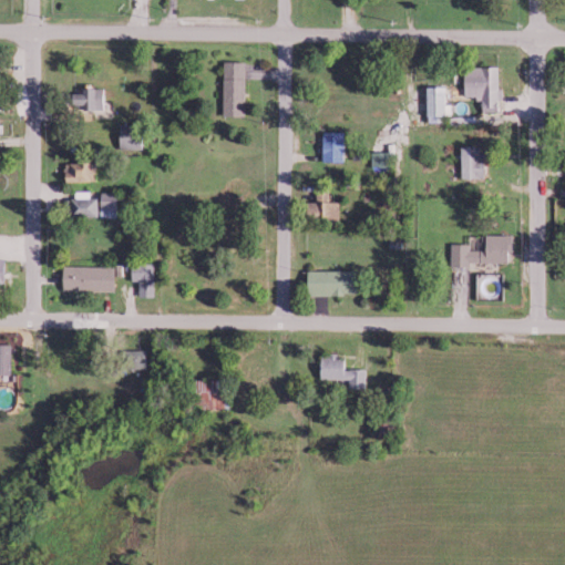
[(222,117),(245,117),(246,62),(223,62),(222,117)]
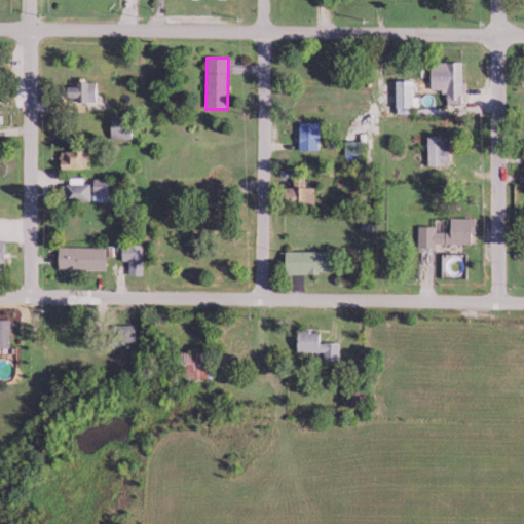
[(463,63),(432,63),(433,90),(444,90),(445,102),(462,102),(461,94),(463,94),(463,63)]
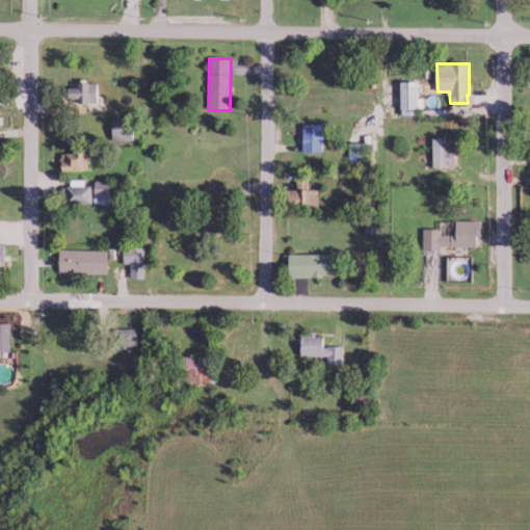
[(419,82),(400,82),(401,115),(420,115),(419,82)]
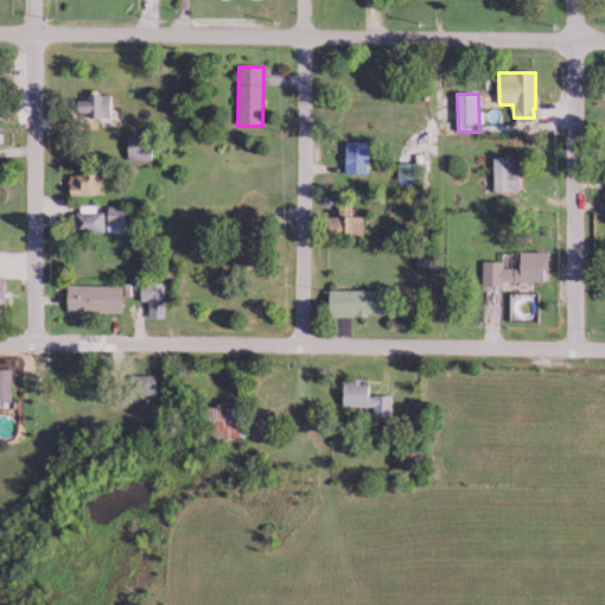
[(113,119),(113,95),(87,96),(88,101),(78,101),(78,113),(91,113),(91,119),(113,119)]
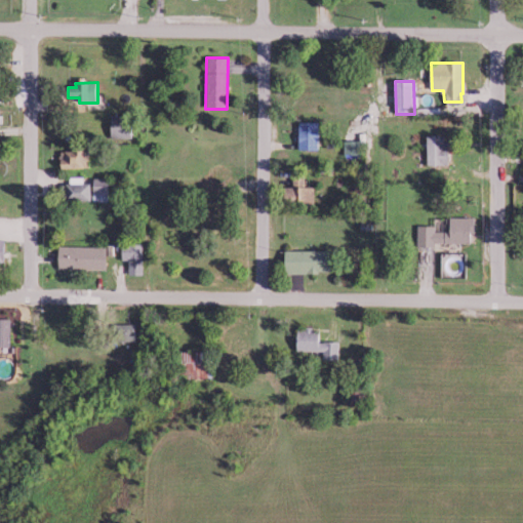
[(132,139),(133,117),(109,117),(109,138),(132,139)]
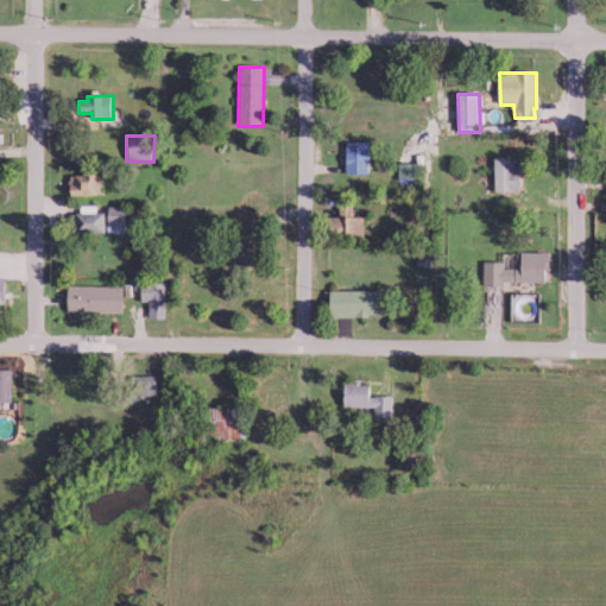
[(370,143),(347,143),(347,175),(370,175),(370,143)]
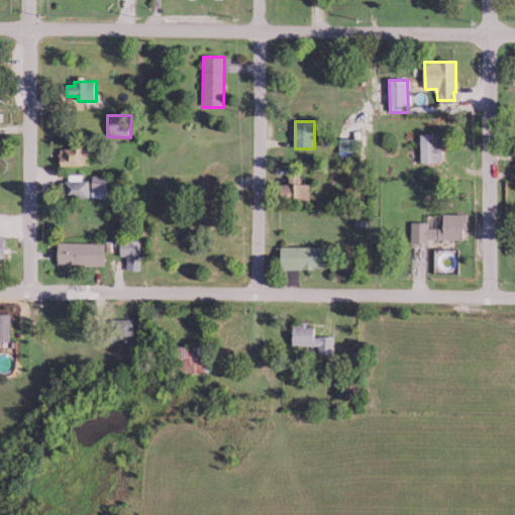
[(442,163),(441,133),(419,135),(421,164),(442,163)]
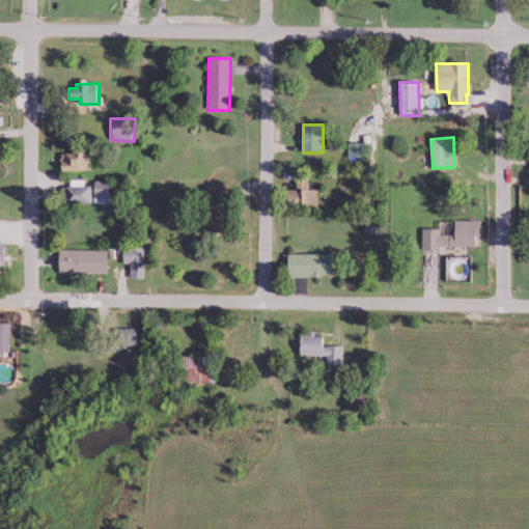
[(63,171),(90,170),(90,151),(63,152),(63,171)]
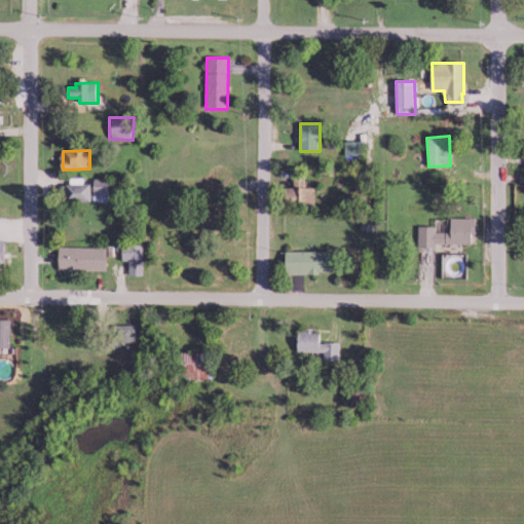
[(291,172),(290,207),(314,207),(315,187),(306,187),(306,173),(291,172)]
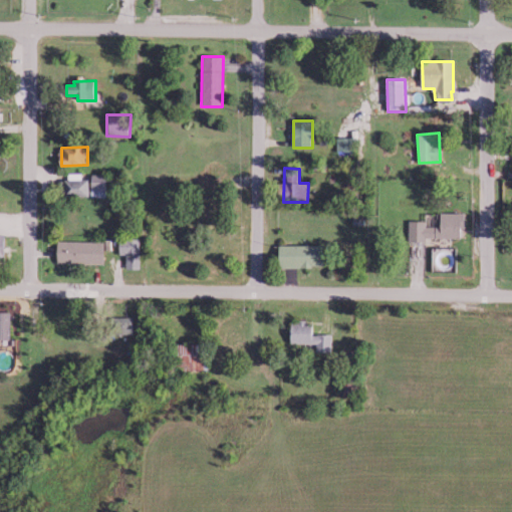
[(105,198),(106,176),(90,175),(90,181),(80,180),(80,175),(66,174),(65,197),(105,198)]
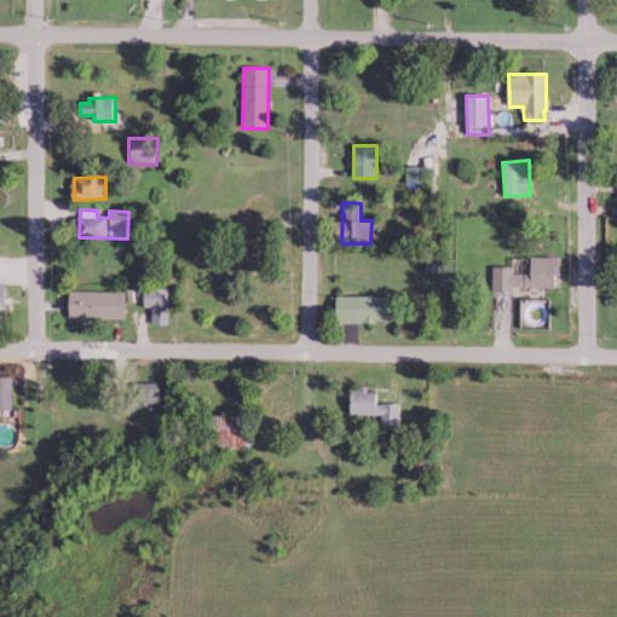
[(559,257),(532,258),(532,274),(514,275),(514,267),(490,267),(490,294),(513,293),(513,288),(559,288),(559,257)]
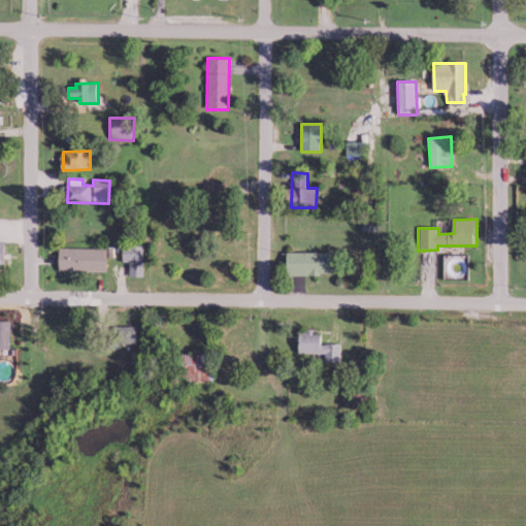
[(142,245),(121,245),(122,263),(128,263),(129,277),(143,276),(142,245)]
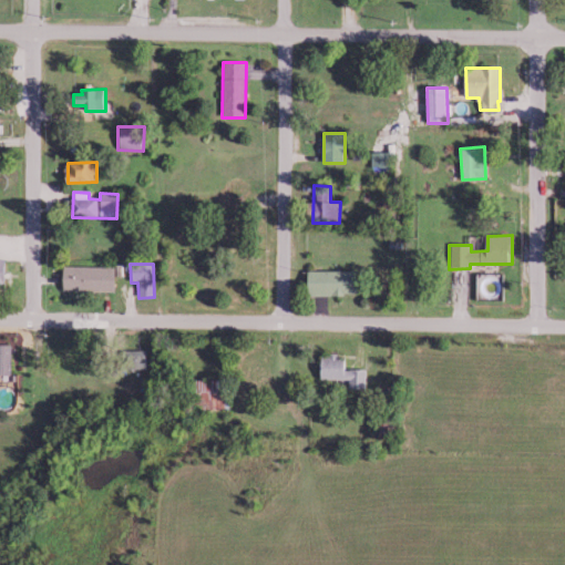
[(116,293),(117,268),(64,266),(63,290),(116,293)]
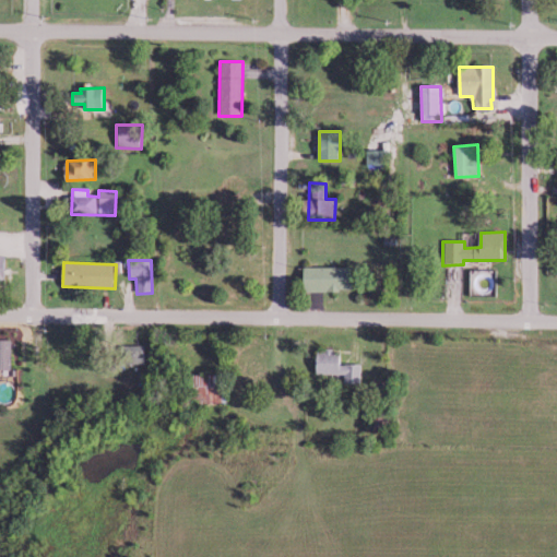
[(354,267),(306,268),(307,292),(355,291),(354,267)]
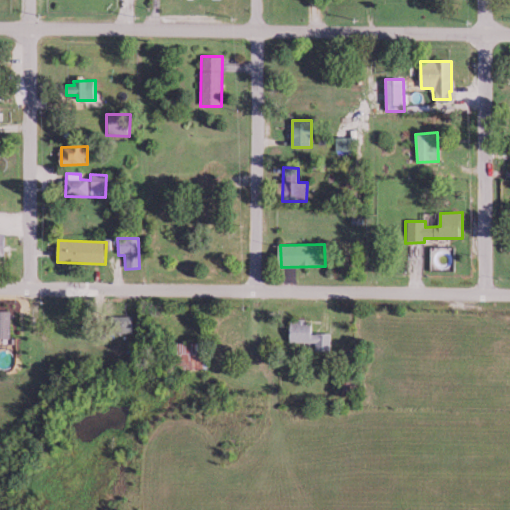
[(10,311),(0,311),(0,337),(9,338),(10,311)]
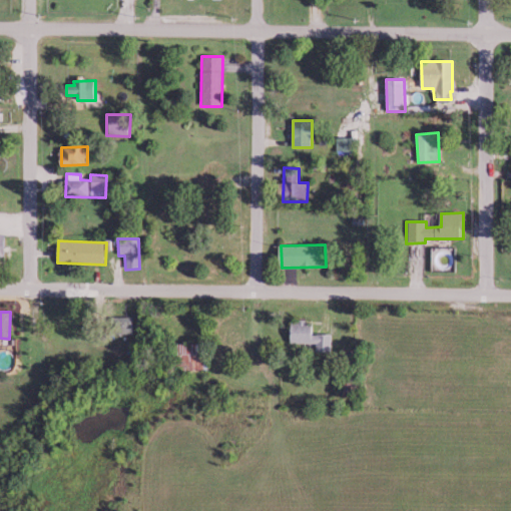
[(315,334),(315,323),(290,322),(289,343),(316,344),(316,351),(331,352),(331,335),(315,334)]
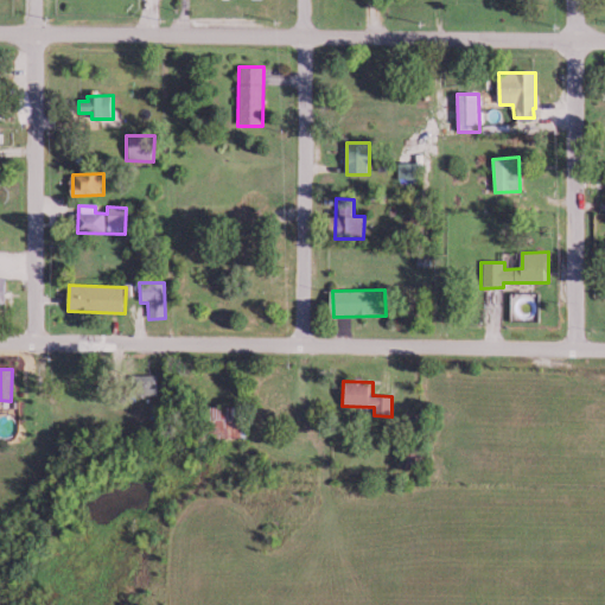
[(248,438),(247,407),(207,408),(208,440),(248,438)]
